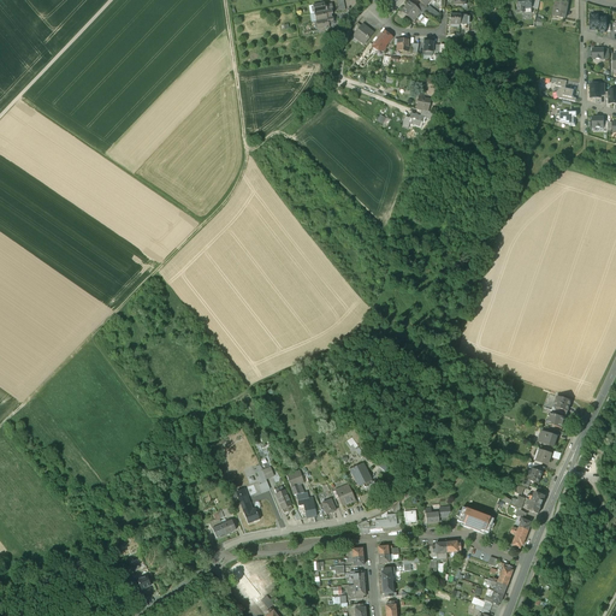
[(529,0),(516,0),(517,11),(523,11),(523,7),(531,7),(529,0)]
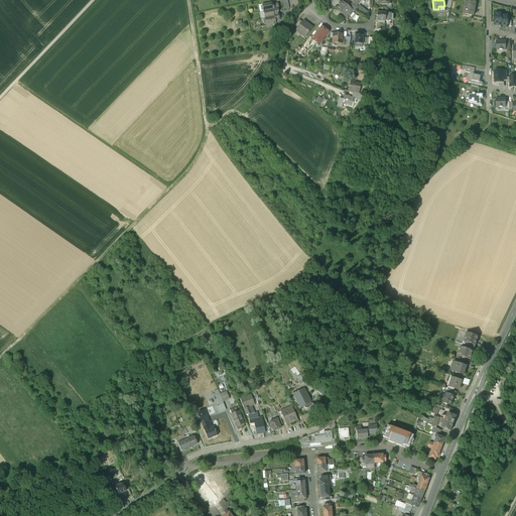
[(476,3),(466,1),(465,5),(466,6),(464,14),(473,16),(476,3)]
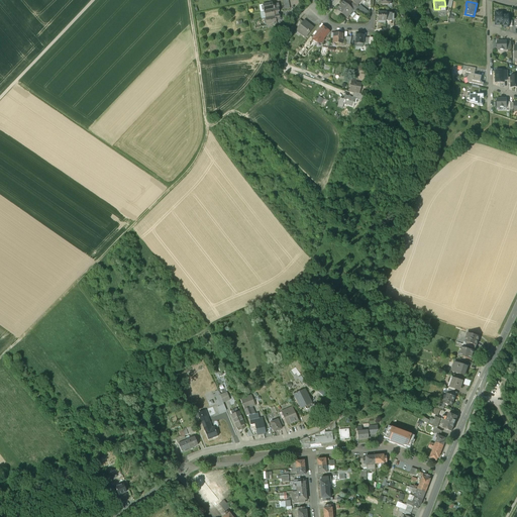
[(349,7),(343,2),(337,9),(340,12),(348,18),(350,15),(349,14),(352,11),(353,12),(354,11),(349,7)]
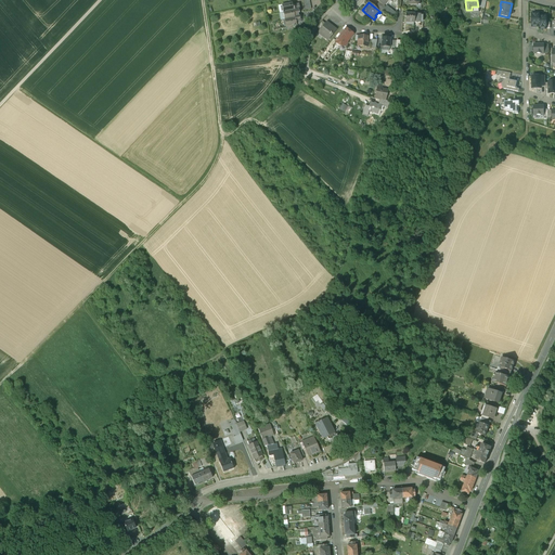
[(292,3),(282,5),(283,12),(294,11),(295,10),(295,5),(293,7),(292,3)]
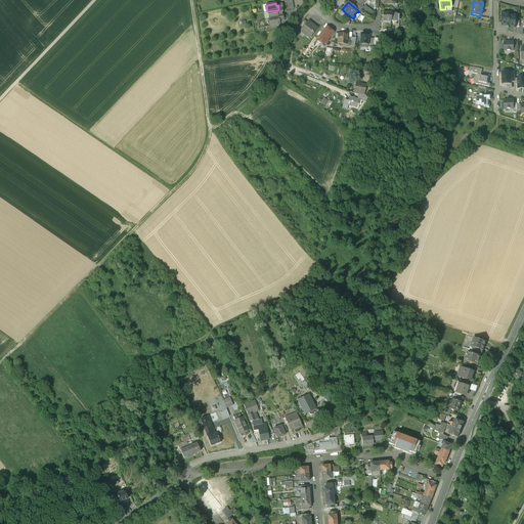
[(363,6),(361,9),(369,16),(374,12),(364,4),(363,6)]
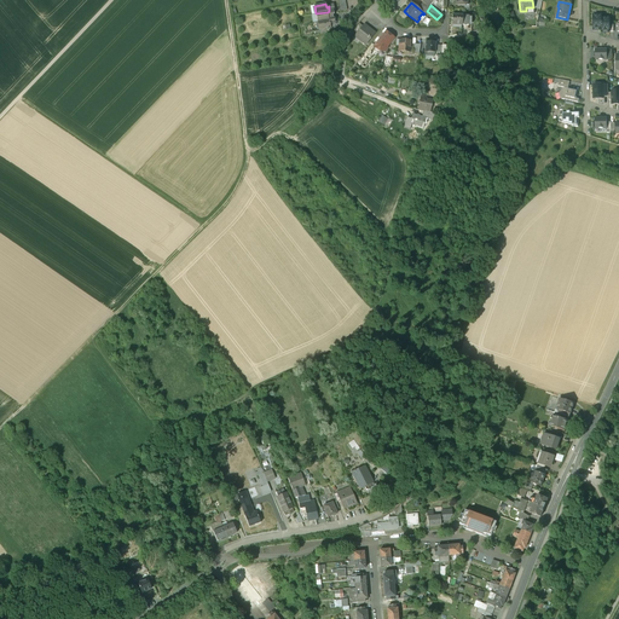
[(328,12),(316,13),(316,15),(317,15),(318,22),(329,21),(329,18),(328,12)]
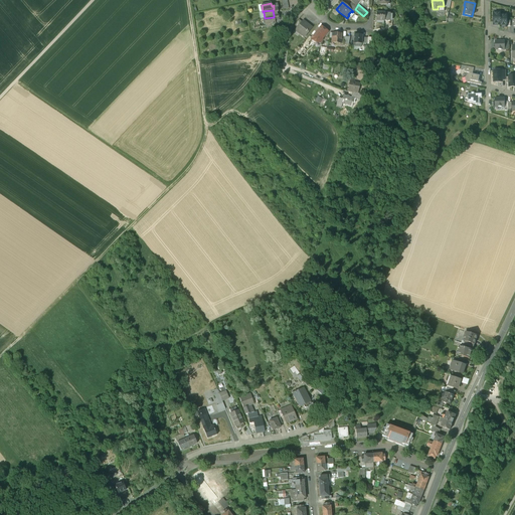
[(390,12),(376,12),(376,20),(389,21),(390,12)]
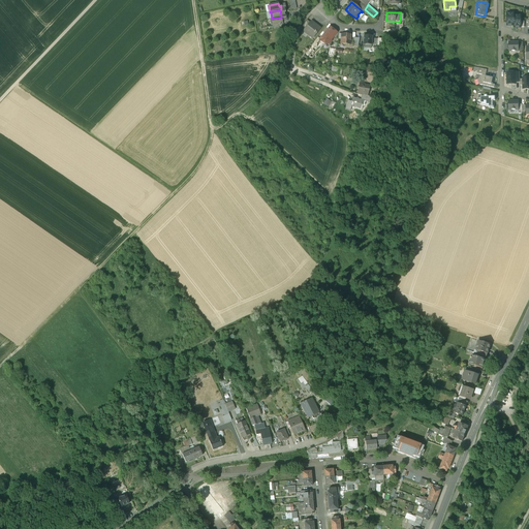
[(281,18),(272,19),(273,26),(283,24),(282,21),(286,20),(285,14),(285,16),(281,16),(281,18)]
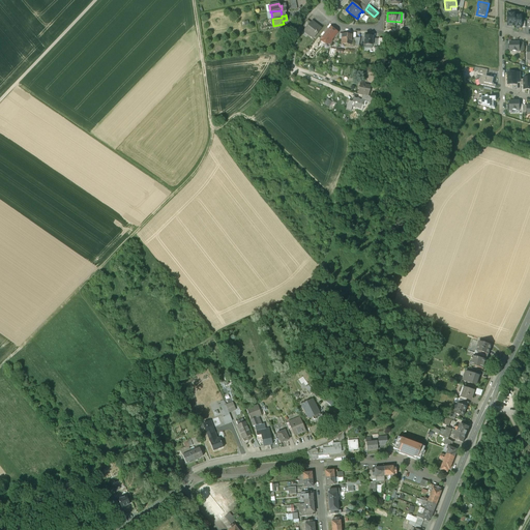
[(321,28),(312,22),(311,23),(306,28),(305,30),(310,32),(307,34),(313,38),(321,28)]
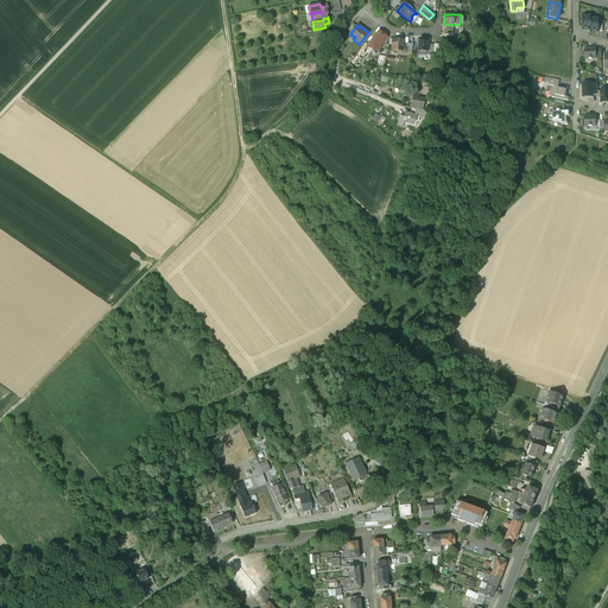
[(379,32),(368,45),(372,48),(372,49),(374,50),(378,50),(380,46),(380,45),(386,38),(379,32)]
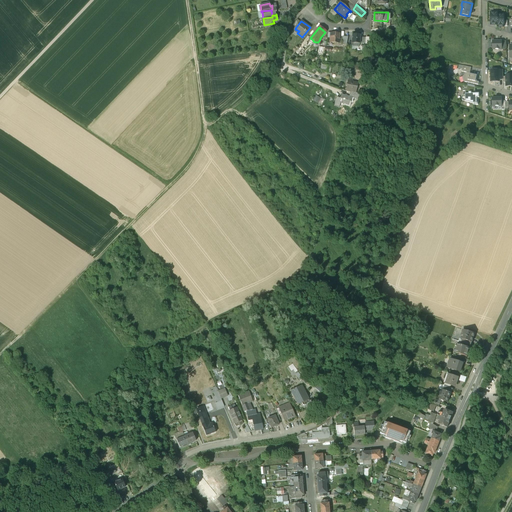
[(339,34),(331,34),(331,42),(339,42),(339,34)]
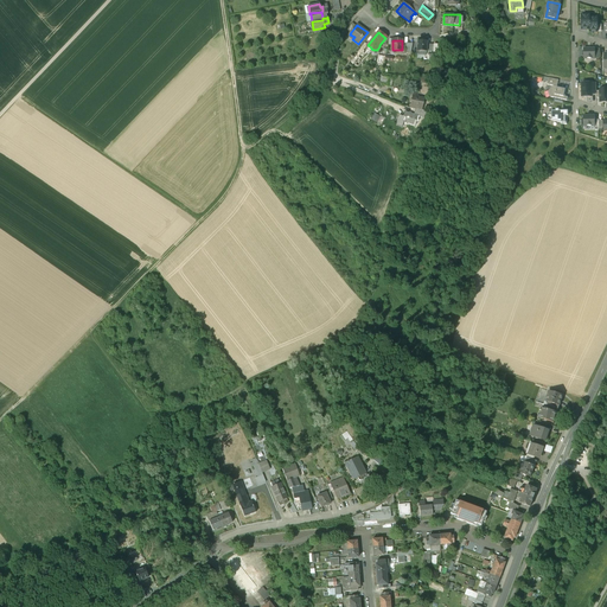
[(422,42),(417,42),(417,51),(426,51),(427,51),(427,44),(427,42),(422,42)]
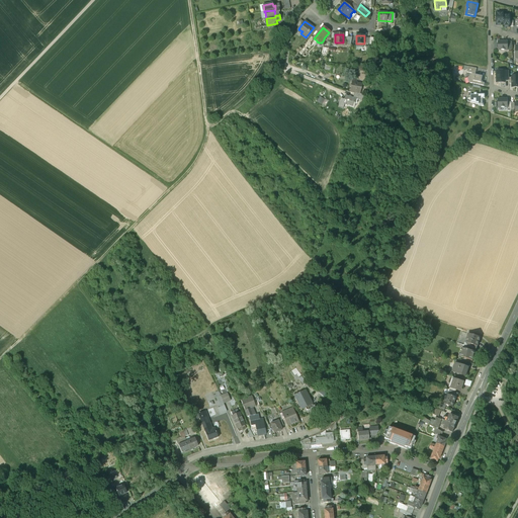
[(508,41),(498,41),(498,42),(498,51),(508,51),(508,50),(508,41)]
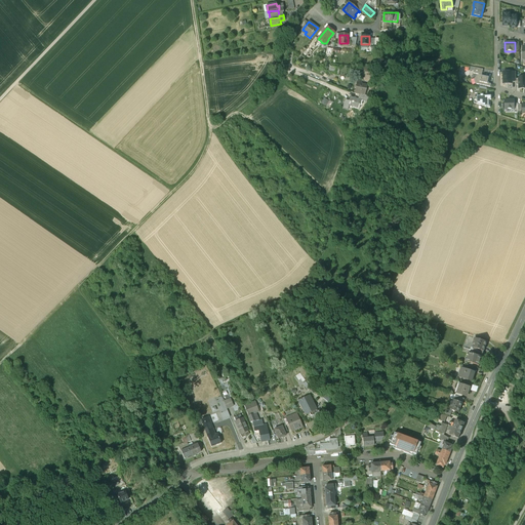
[(482,75),(479,74),(478,74),(475,78),(476,84),(490,87),(491,84),(489,84),(490,77),(482,75)]
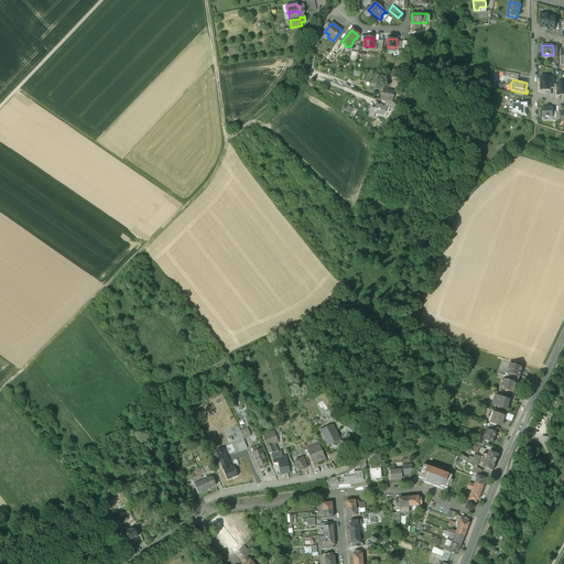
[(387,88),(383,87),(380,101),(387,102),(391,104),(394,93),(386,90),(387,88)]
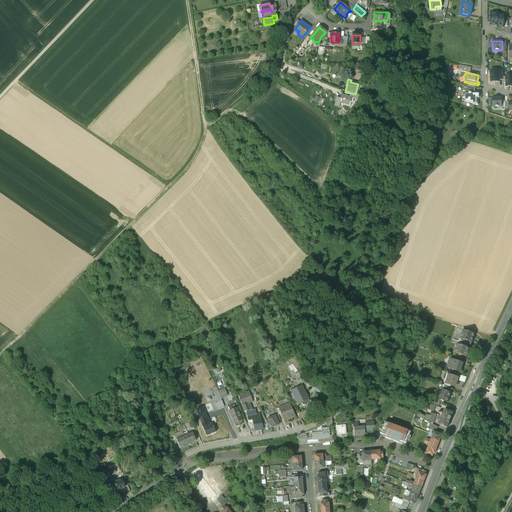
[(475,88),(467,86),(467,89),(463,89),(463,91),(465,91),(465,94),(469,94),(469,92),(471,92),(471,94),(475,94),(475,88)]
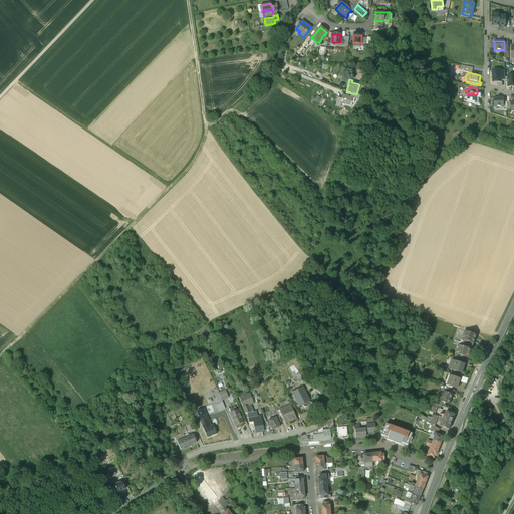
[(471,92),(471,94),(467,94),(467,95),(464,95),(464,100),(475,104),(475,105),(480,105),(480,98),(481,98),(481,94),(477,94),(473,94),(473,92),(471,92)]
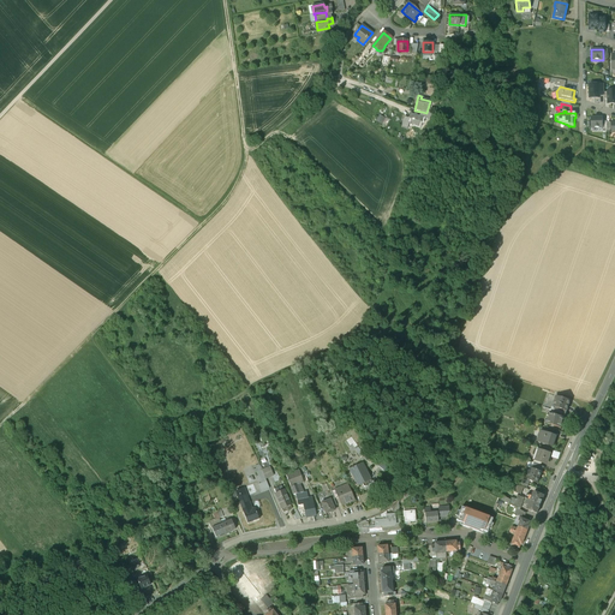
[(427,113),(422,112),(419,117),(423,118),(422,123),(423,123),(425,119),(430,120),(431,114),(427,113)]
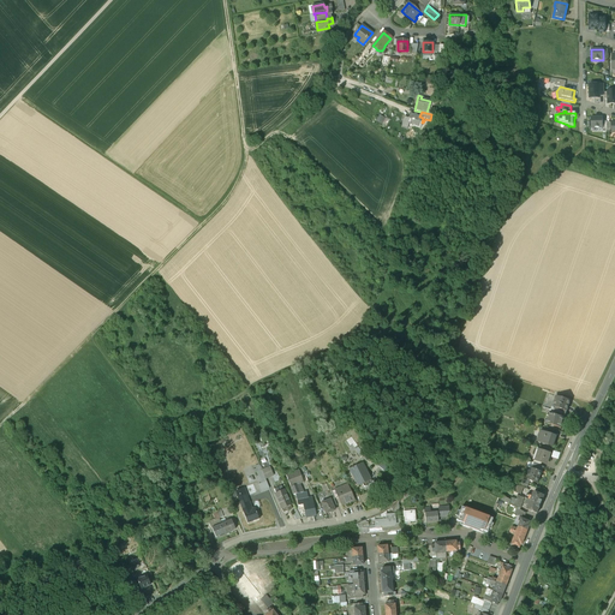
[(419,117),(410,114),(408,118),(405,117),(401,126),(407,127),(408,124),(421,127),(422,123),(423,118),(419,117)]
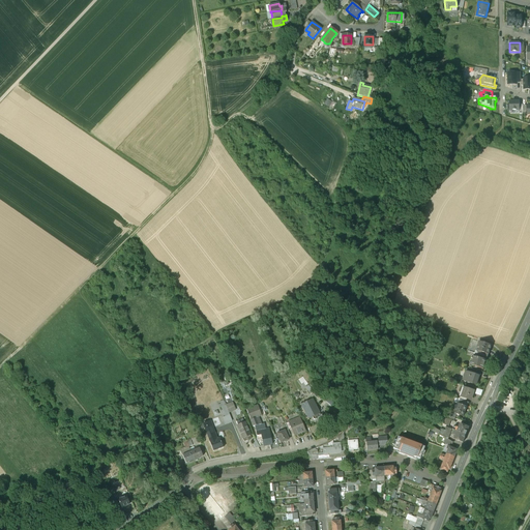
[(520,101),(509,101),(509,111),(520,110),(520,105),(520,101)]
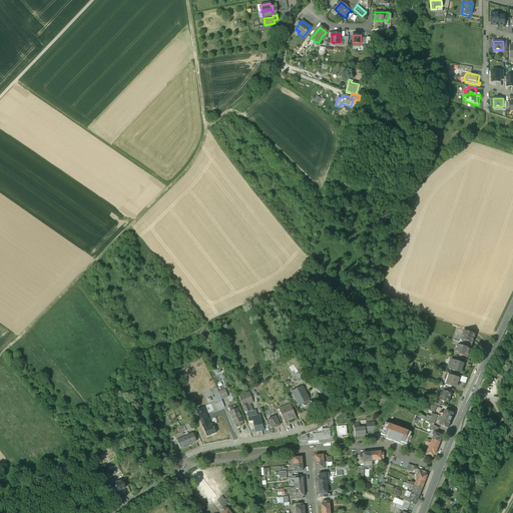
[(475,334),(464,330),(462,336),(464,336),(463,340),(472,343),(475,334)]
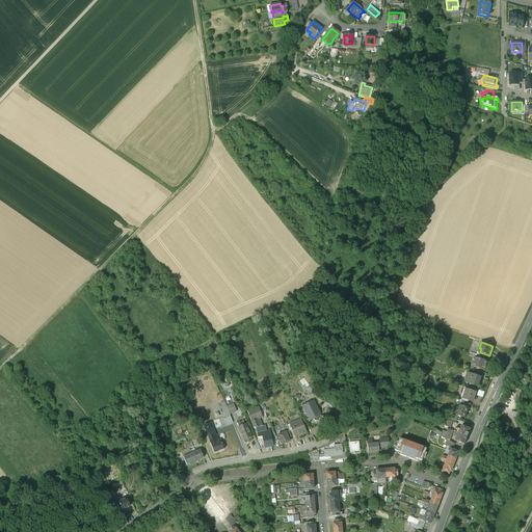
[(488,358),(479,355),(478,358),(475,357),(473,365),(477,366),(477,367),(485,370),(488,358)]
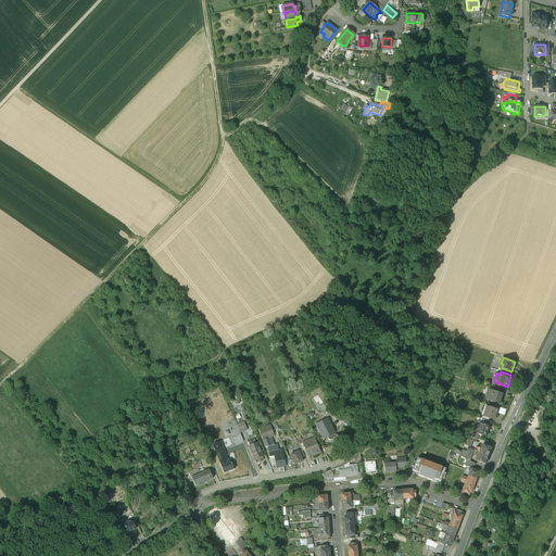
[(494,392),(489,390),(488,391),(487,395),(489,396),(488,400),(500,404),(502,394),(494,392)]
